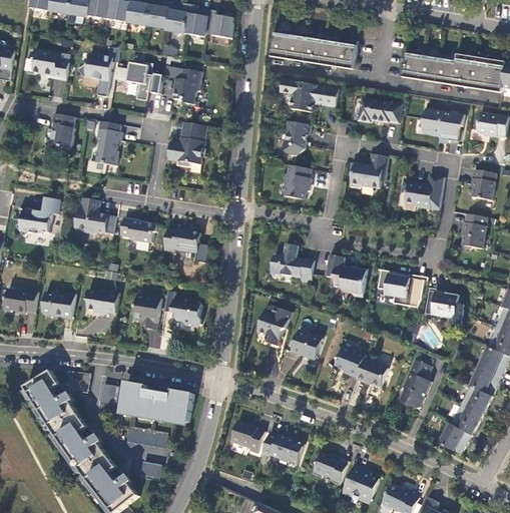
[(29,0),(29,7),(48,10),(49,0),(29,0)]
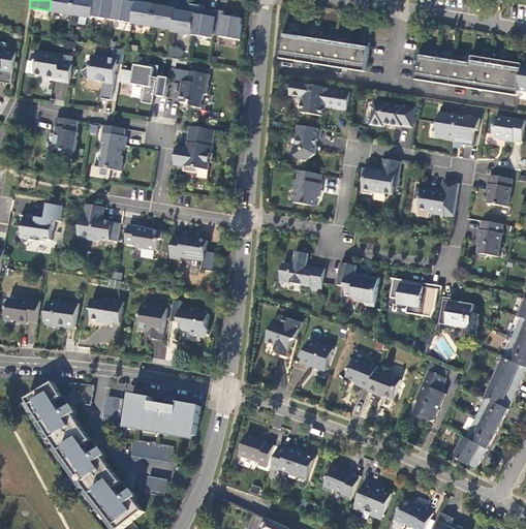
[(51,0),(50,10),(69,14),(71,0),(51,0)]
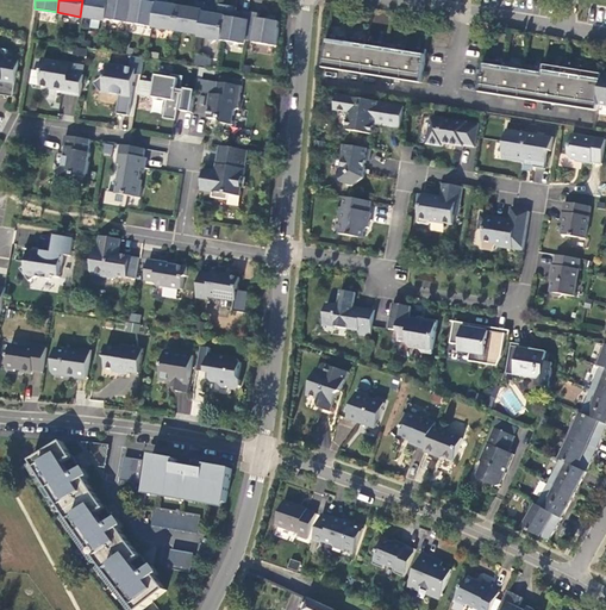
[(104,19),(106,0),(82,0),(80,17),(104,20),(104,19)]
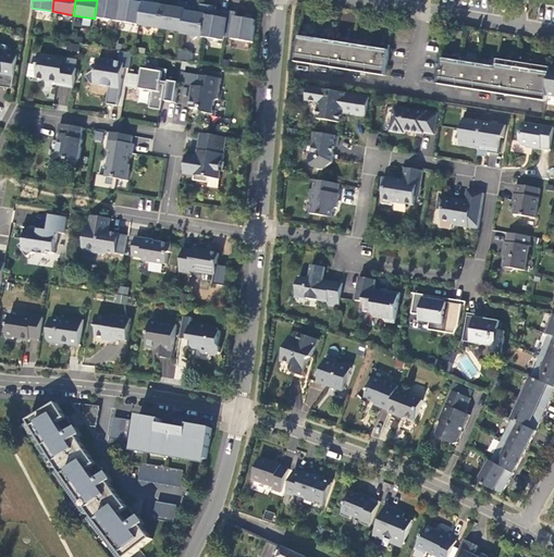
[(119,0),(97,0),(95,17),(115,21),(119,0)]
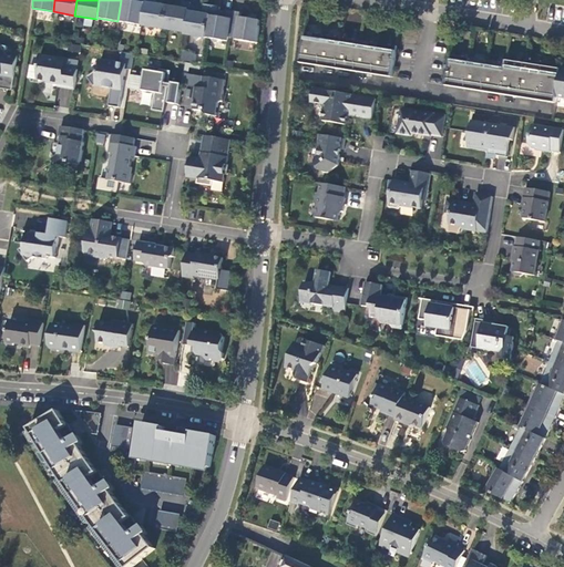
[(121,0),(118,21),(140,24),(143,0),(134,0),(135,1),(132,0),(121,0)]
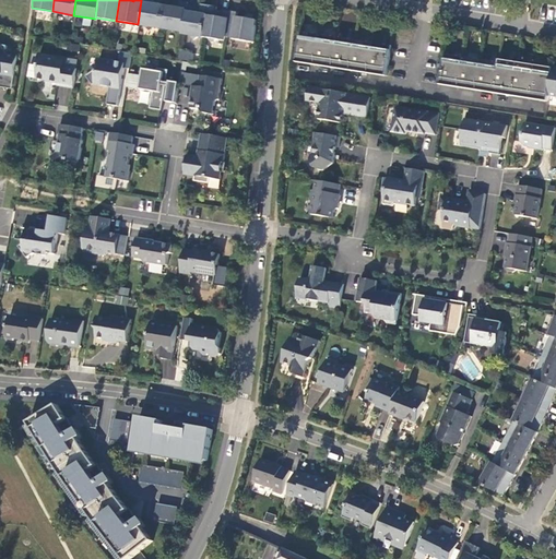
[(149,0),(141,0),(138,24),(158,27),(162,6),(157,4),(155,1),(152,3),(149,3),(150,1),(149,0)]
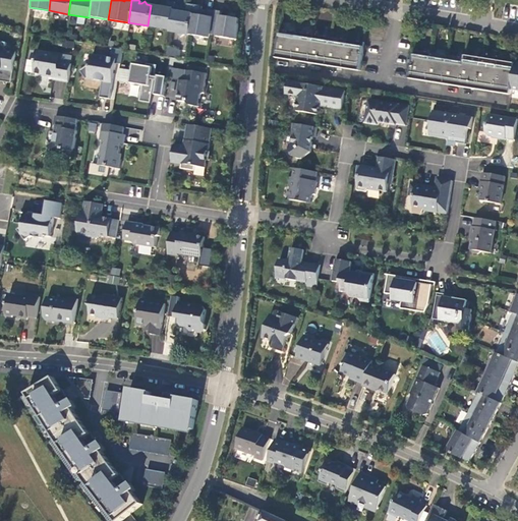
[(156,6),(151,5),(148,25),(167,30),(172,3),(172,1),(165,0),(164,5),(163,7),(161,7),(159,4),(156,6)]
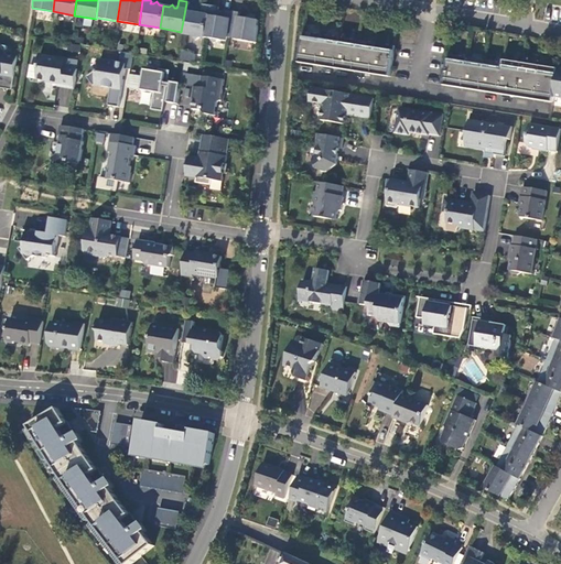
[(202,38),(207,6),(200,4),(198,6),(198,11),(193,10),(194,6),(186,3),(181,32),(181,33),(189,35),(193,40),(197,36),(202,38)]
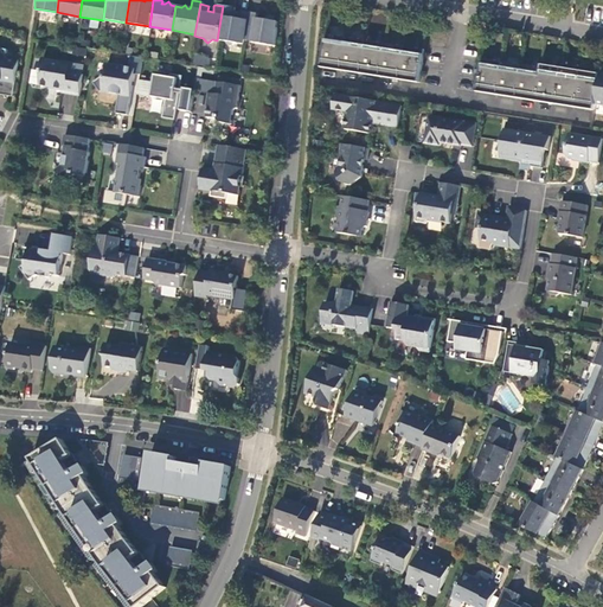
[(223,6),(217,40),(223,40),(226,46),(231,43),(241,44),(241,39),(245,12),(237,11),(236,16),(231,14),(232,10),(232,7),(223,6)]
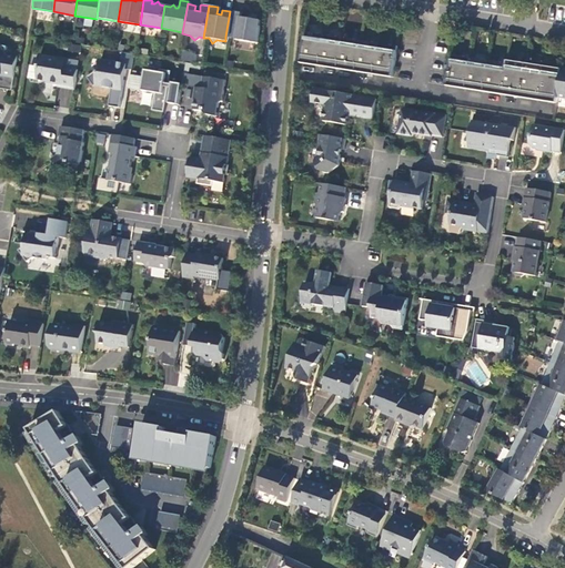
[(255,43),(258,20),(256,20),(253,20),(250,14),(244,18),(238,17),(239,12),(230,11),(225,37),(233,38),(233,39),(255,43)]
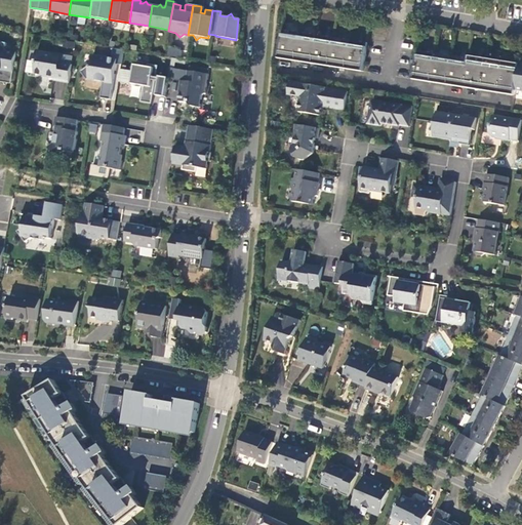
[(297,31),(281,28),(277,56),(360,70),(364,41),(349,39),(332,36),(316,34),(297,31)]
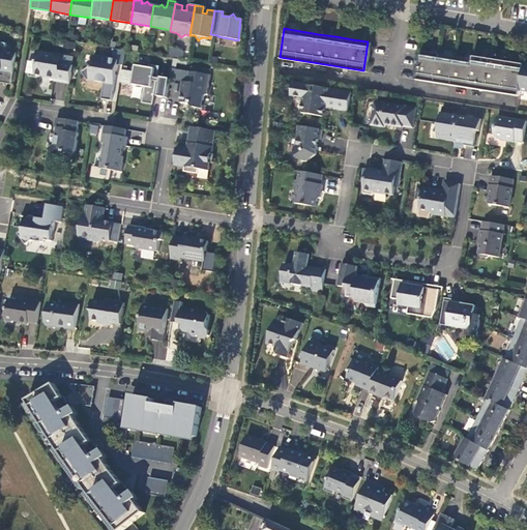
[(0,69),(11,71),(15,48),(3,46),(3,41),(0,40),(0,69)]
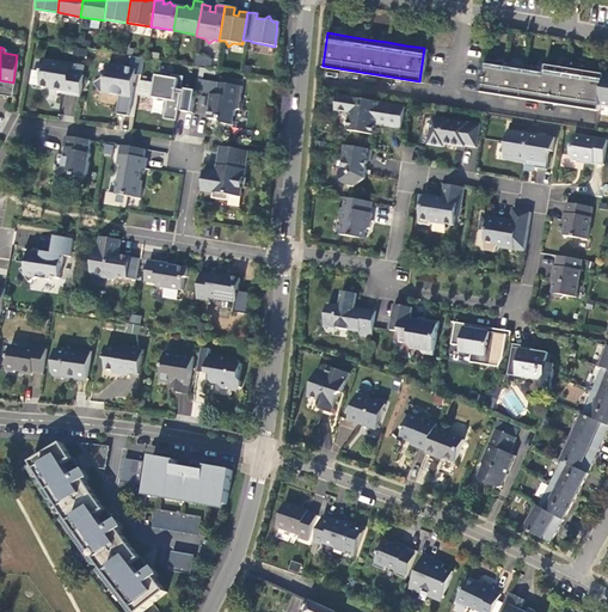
[(72,48),(71,56),(83,59),(85,50),(72,48)]
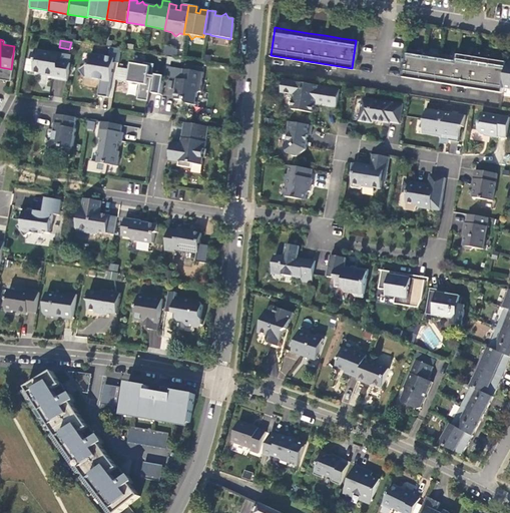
[(173,55),(174,46),(161,45),(160,54),(173,55)]
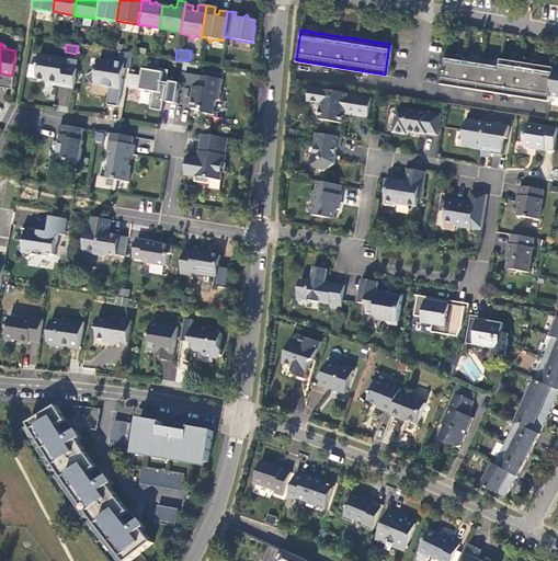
[(36,65),(34,78),(47,80),(48,81),(55,82),(55,84),(71,88),(75,68),(63,66),(64,57),(36,53),(35,61),(36,65)]
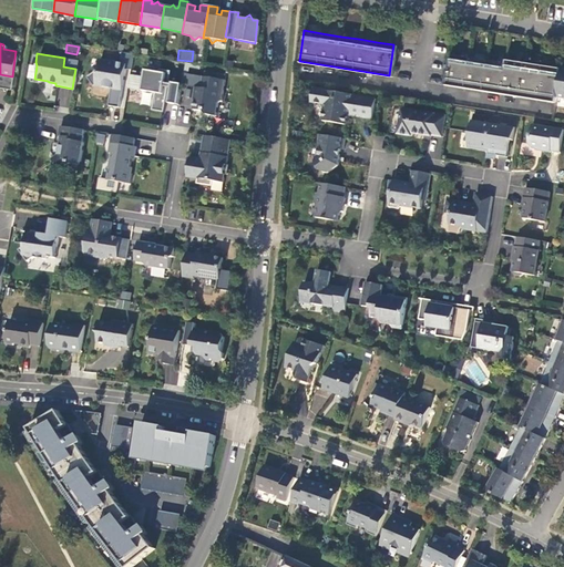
[(448,53),(442,83),(551,101),(552,93),(555,69),(541,65),(523,63),(505,61),(502,60),(501,61),(486,59),(469,57),(448,53)]
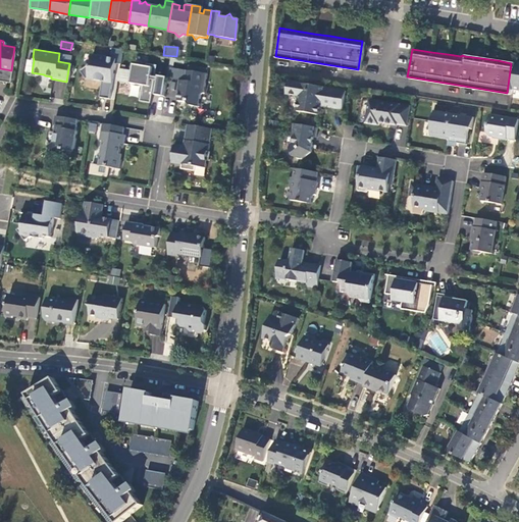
[(78,69),(83,77),(100,81),(97,97),(107,98),(113,58),(90,54),(88,64),(86,64),(78,69)]
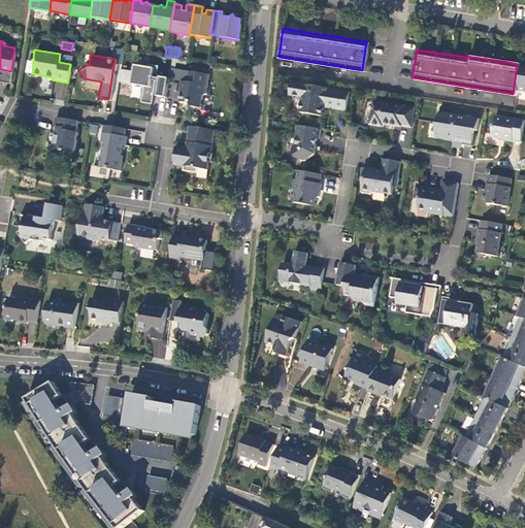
[(517,64),(514,87),(524,88),(524,60),(518,60),(517,64)]
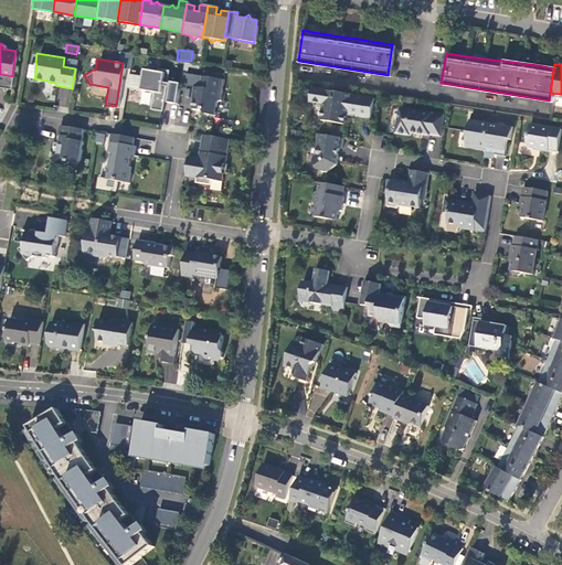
[(156,71),(142,68),(139,89),(151,92),(149,109),(160,110),(167,71),(156,68),(156,71)]
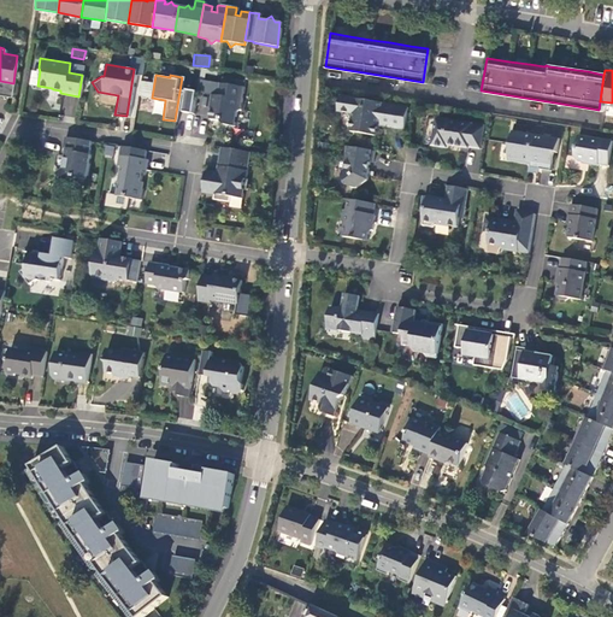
[(217,83),(196,80),(194,90),(194,92),(210,94),(216,95),(217,83)]
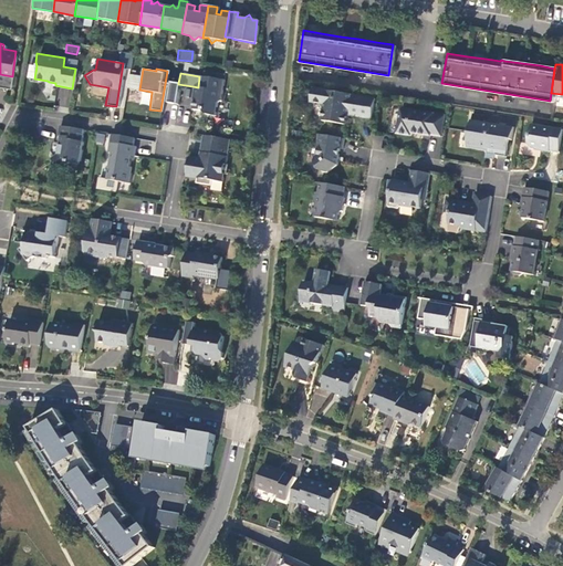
[(12,76),(0,74),(0,86),(10,88),(12,76)]
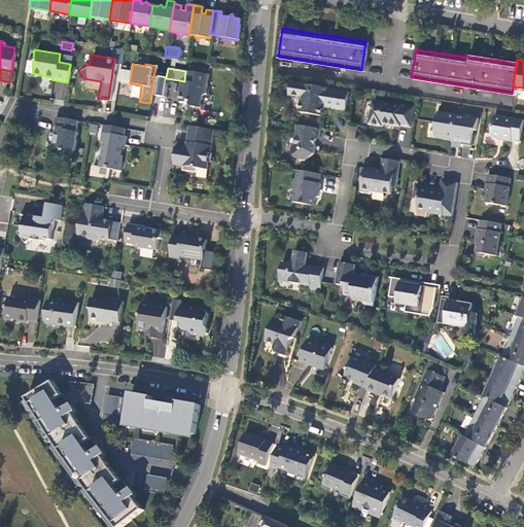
[(200,96),(203,94),(206,74),(185,71),(184,81),(179,80),(177,90),(178,90),(176,101),(187,103),(189,106),(198,107),(200,96)]
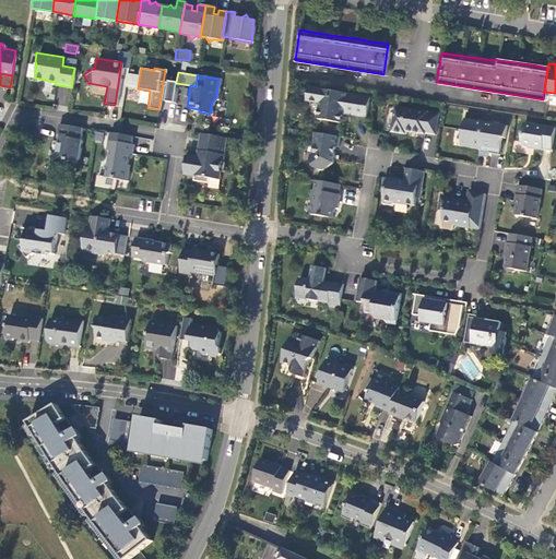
[(176,82),(167,81),(164,100),(173,103),(176,83),(176,82)]
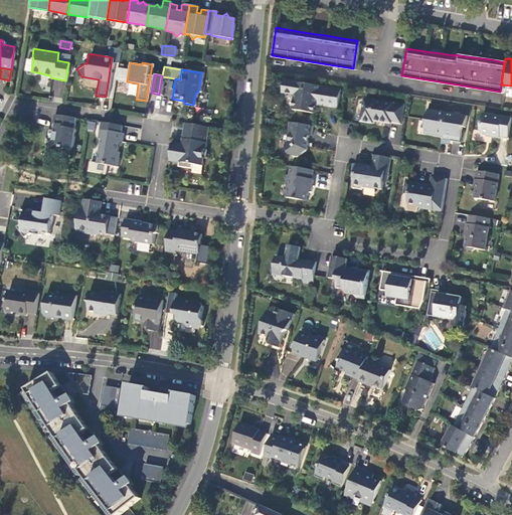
[(61,98),(61,80),(50,79),(49,97),(61,98)]
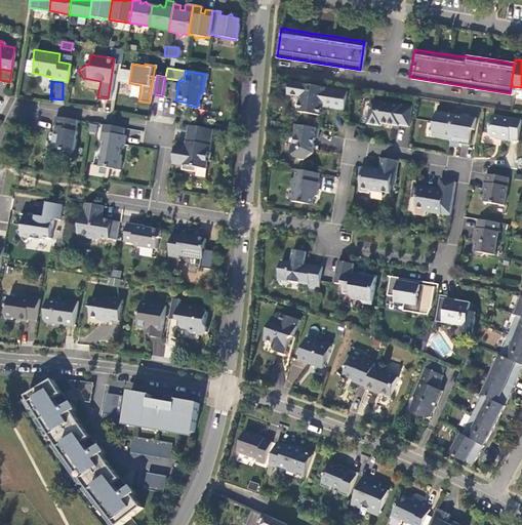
[(346,88),(287,81),(285,94),(294,95),(298,99),(297,111),(320,114),(321,106),(343,110),(346,88)]
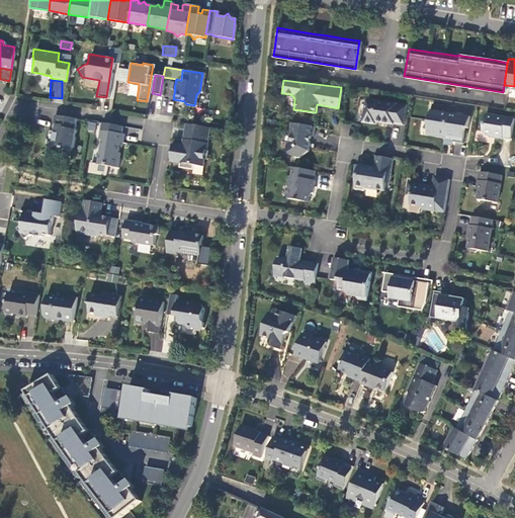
[(402,104),(363,98),(360,119),(372,121),(372,119),(390,122),(390,120),(400,122),(402,104)]
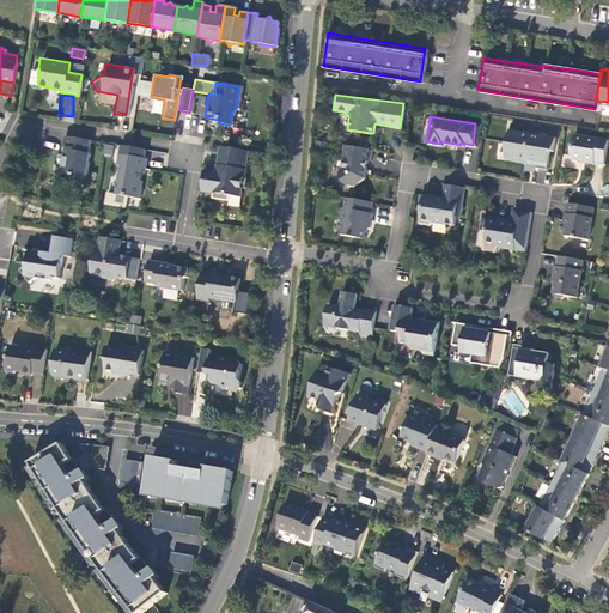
[(523,158),(523,164),(533,165),(543,168),(547,149),(550,150),(552,137),(505,129),(501,155),(523,158)]
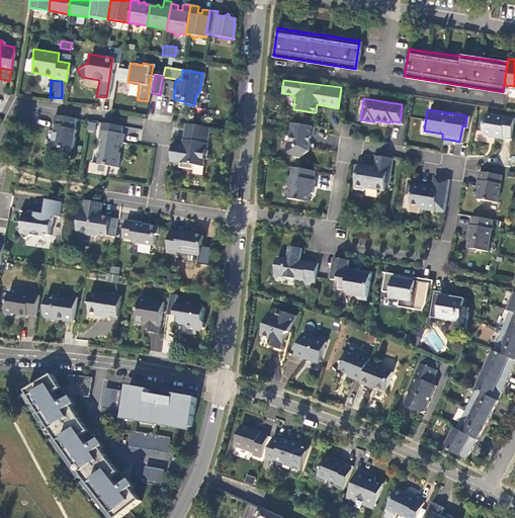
[(75,117),(53,113),(51,122),(54,123),(53,130),(47,127),(45,137),(49,142),(46,144),(53,153),(61,147),(71,149),(74,128),(73,127),(75,117)]
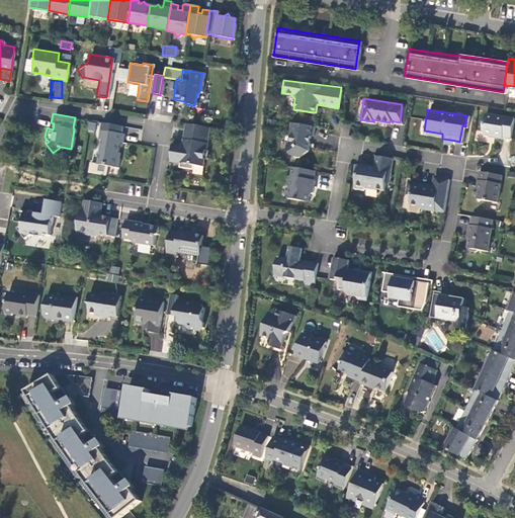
[(510,118),(482,114),(479,131),(482,135),(491,135),(491,137),(499,139),(499,138),(508,139),(510,118)]
